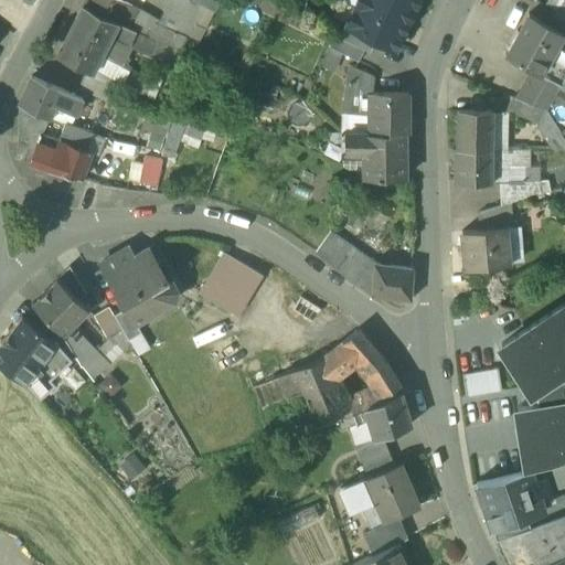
[(128,3),(120,0),(84,0),(82,6),(94,11),(118,23),(128,3)]
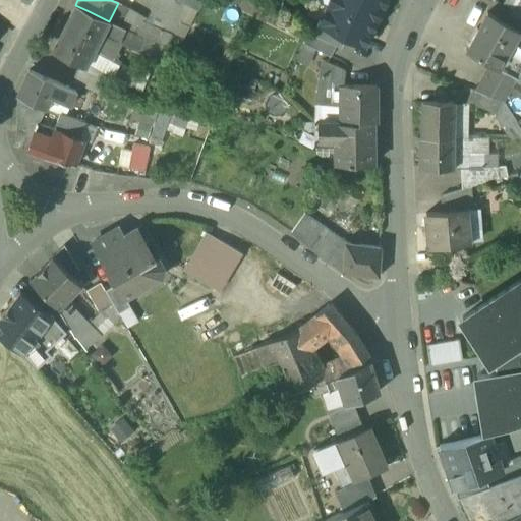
[(184,7),(169,0),(158,0),(153,10),(177,22),(184,7)]
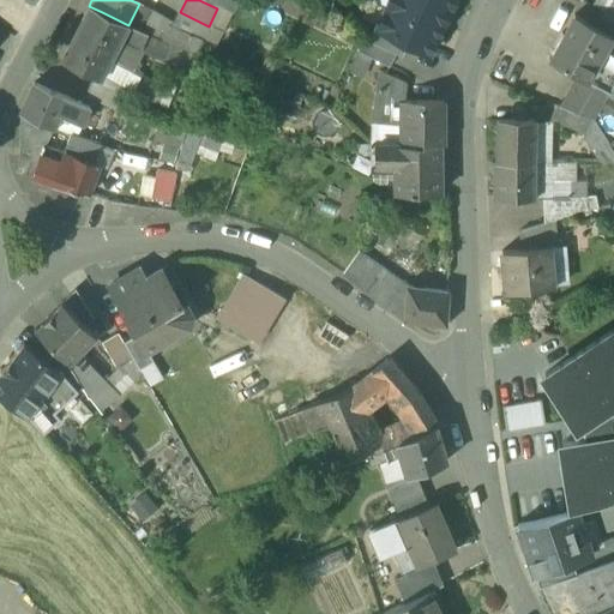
[(235,0),(211,0),(232,10),(235,0)]
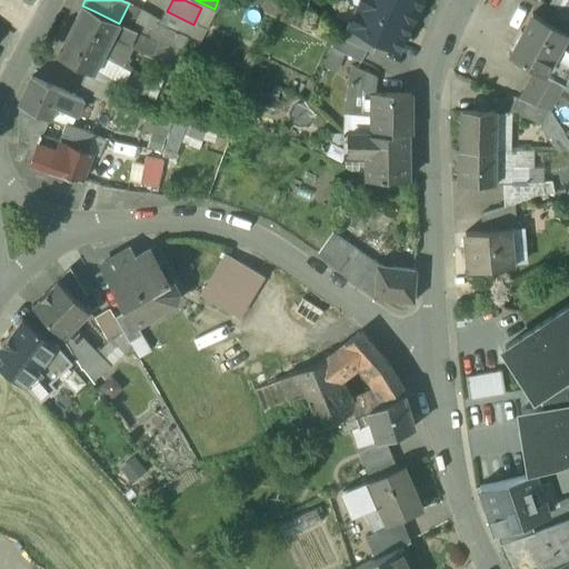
[(361,0),(359,8),(406,31),(421,0),(361,0)]
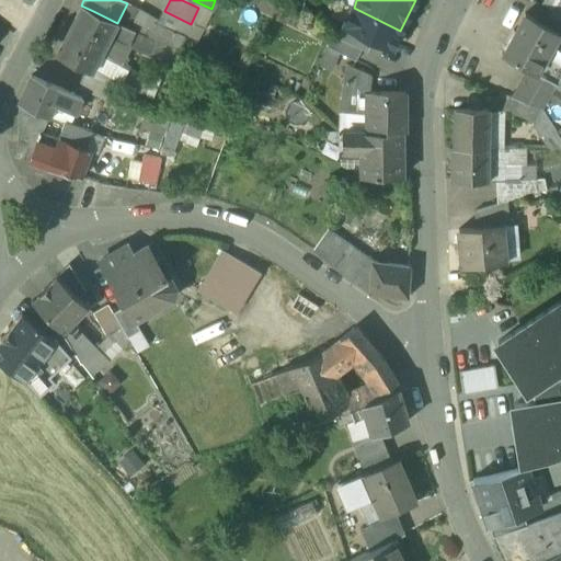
[(560,0),(548,16),(560,23),(560,0)]
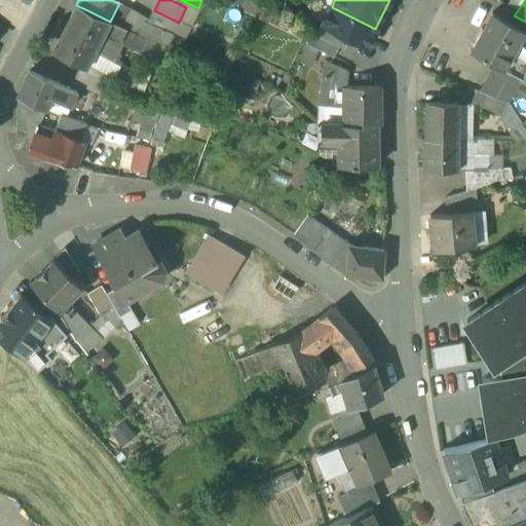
[(147,24),(144,22),(141,28),(124,21),(129,9),(119,3),(110,22),(126,29),(155,41),(164,45),(166,45),(173,35),(147,24)]
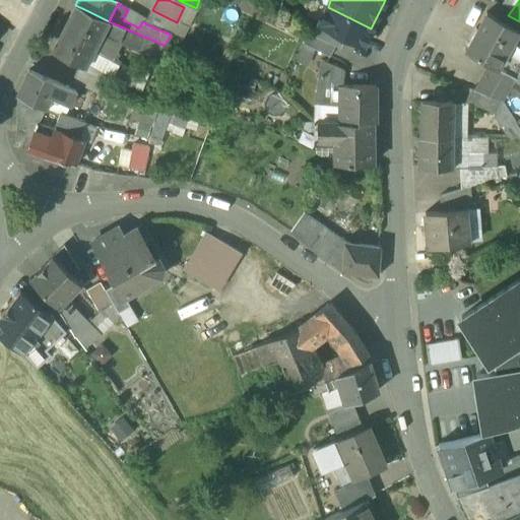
[(86,10),(75,5),(52,51),(84,67),(109,21),(86,10)]
